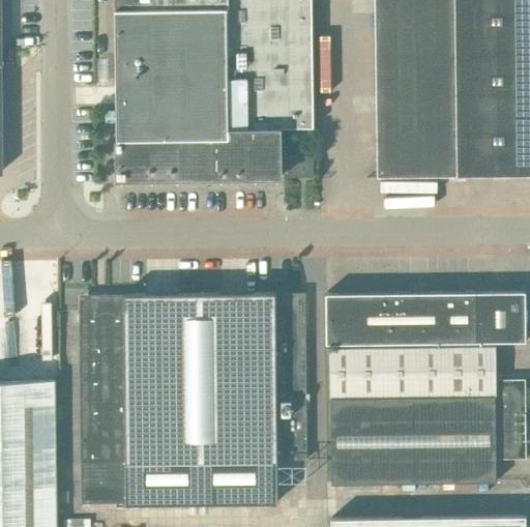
[(116,0),(116,9),(117,91),(118,140),(117,140),(118,181),(284,179),(283,129),(314,129),(312,0),(116,0)]
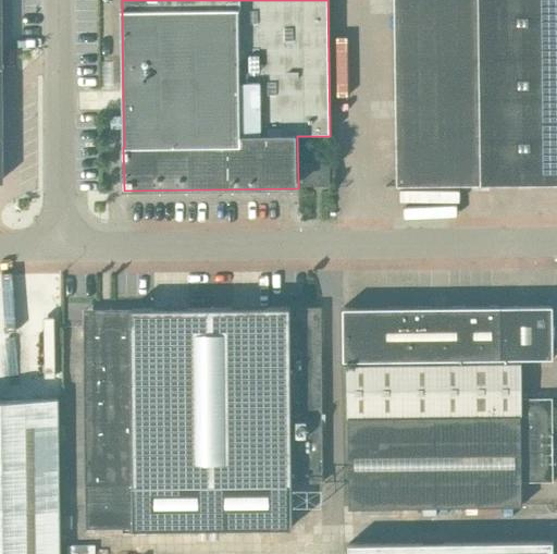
[(556,0),(394,0),(397,188),(556,185),(556,0)]
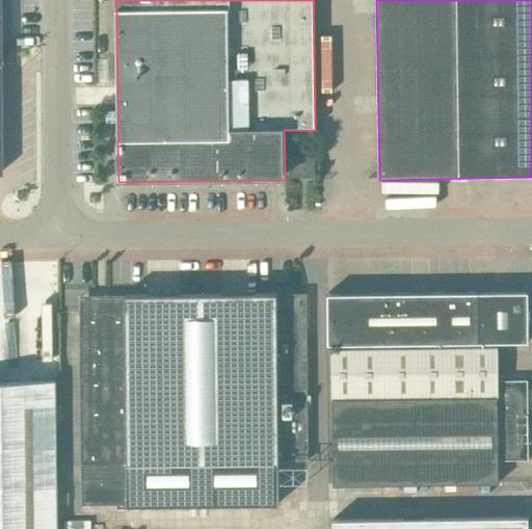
[(289,159),(290,180),(315,180),(315,159),(289,159)]
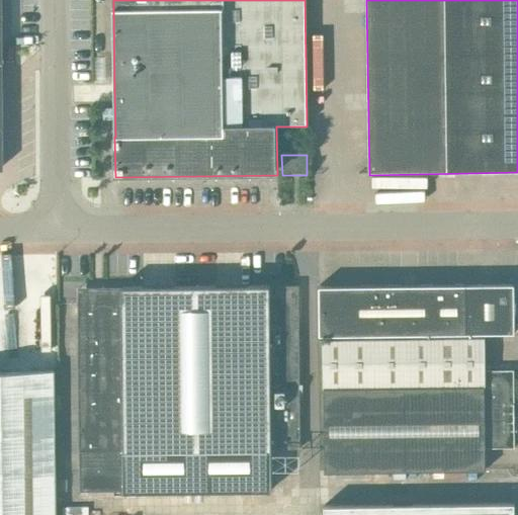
[(320,337),(466,336),(515,336),(514,286),(319,288),(320,337)]
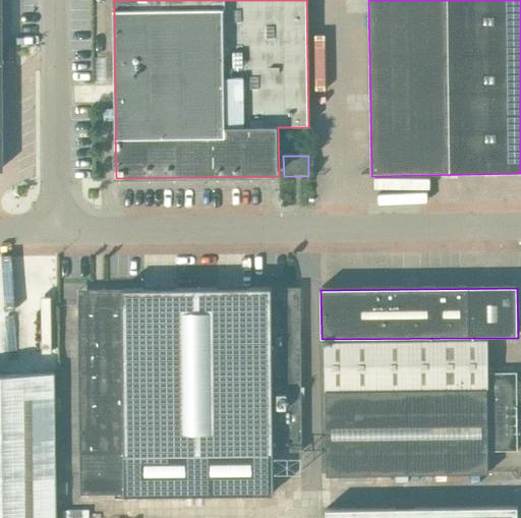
[(104,305),(78,306),(80,456),(80,472),(80,498),(125,497),(273,495),(272,472),(273,472),(273,454),(301,454),(299,290),(272,289),(104,291),(104,305)]
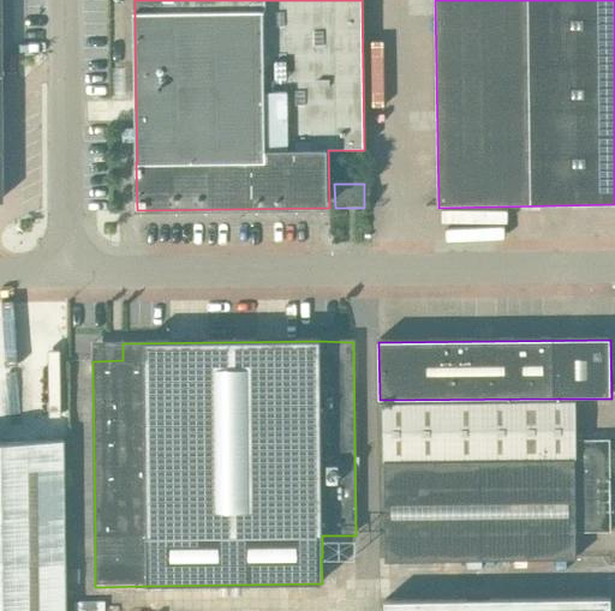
[(574,402),(383,406),(386,562),(389,562),(447,562),(467,561),(483,561),(575,559),(575,533),(610,533),(609,441),(575,442),(574,402)]
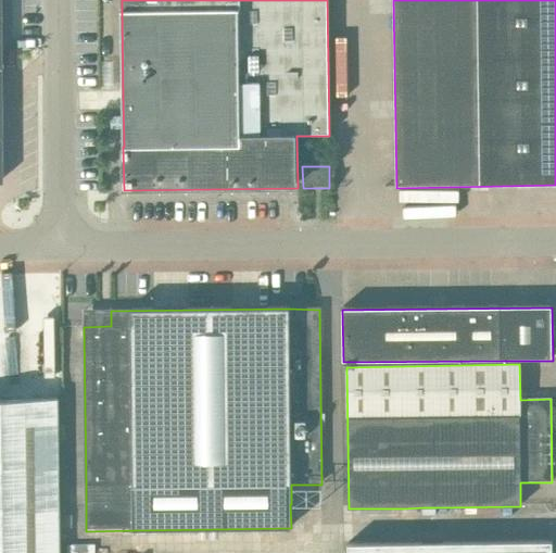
[(60,552),(59,402),(0,402),(0,552),(60,552)]
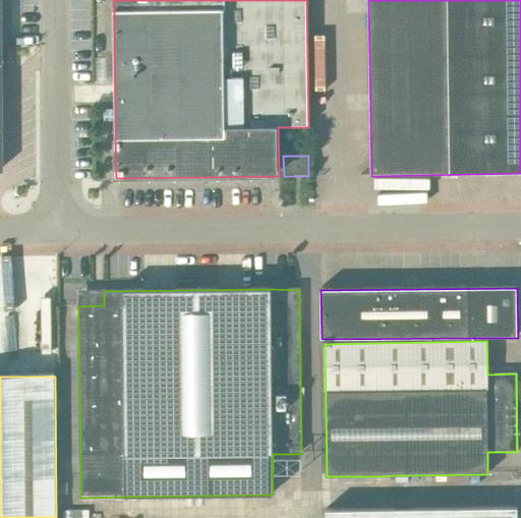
[(327,511),(327,517),(517,517),(518,508),(327,511)]
